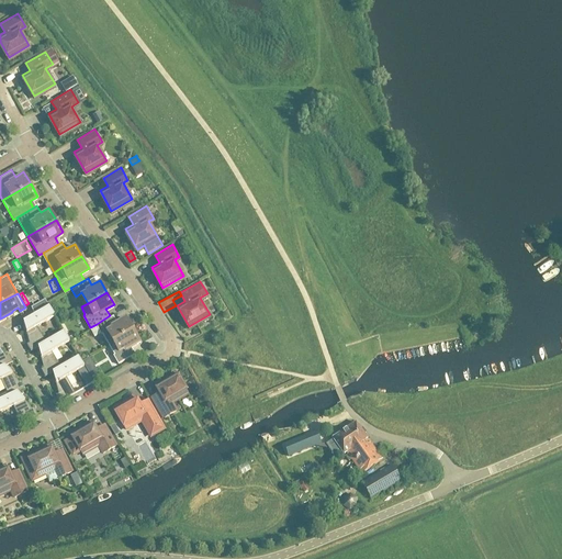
[(31,304),(35,312),(48,303),(45,297),(31,304)]
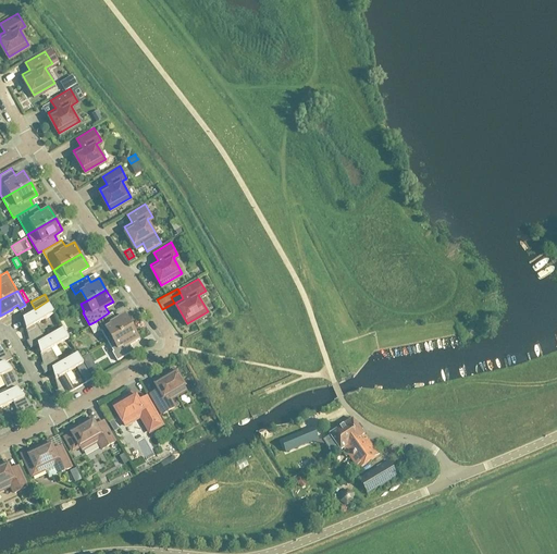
[(48,300),(35,309),(23,316),(28,337),(26,339),(31,345),(38,342),(46,336),(37,321),(54,310),(48,300)]
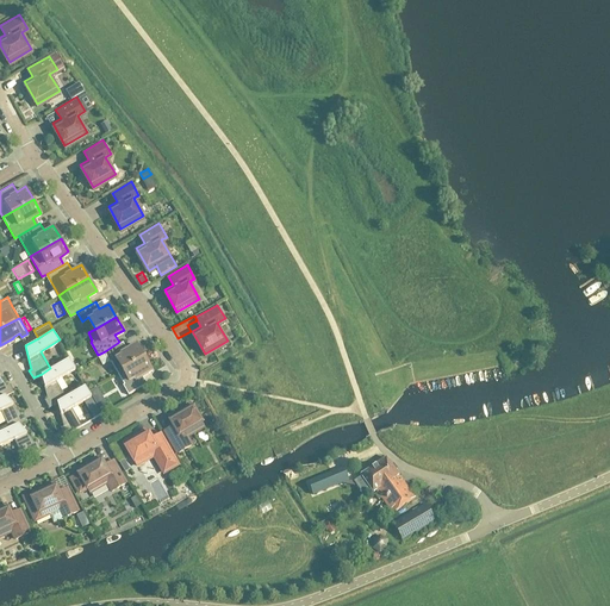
[(144,355),(136,342),(126,348),(123,339),(119,342),(105,351),(110,360),(111,360),(118,370),(144,355)]
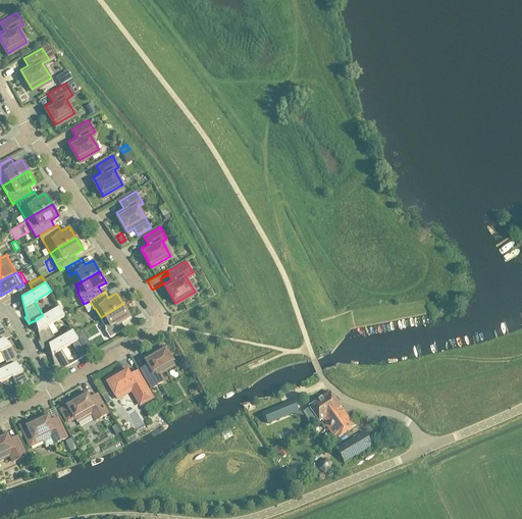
[(121,320),(129,316),(123,304),(101,317),(106,327),(105,327),(110,335),(125,326),(121,320)]
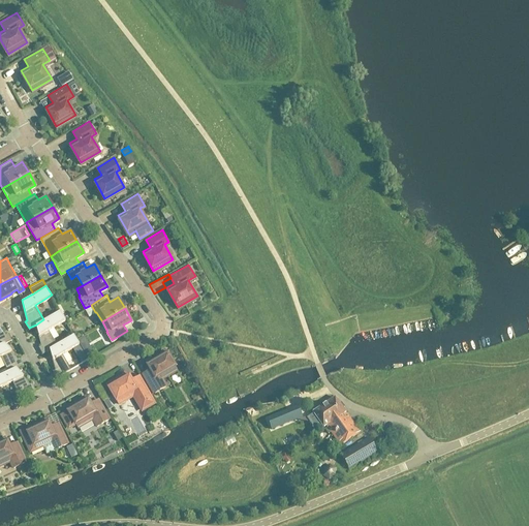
[(57,343),(49,329),(65,318),(60,309),(43,319),(36,325),(41,344),(39,345),(42,351),(50,348),(57,343)]
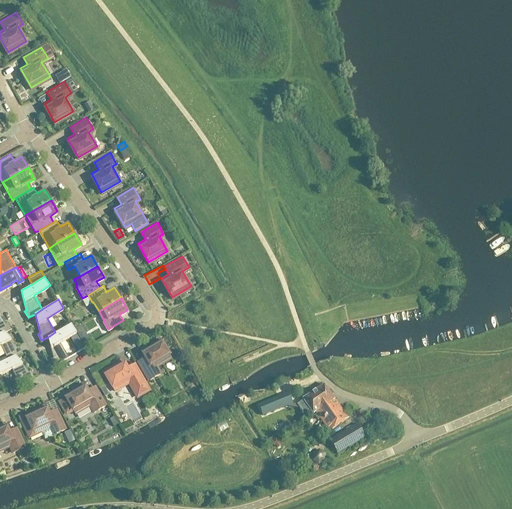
[(6,322),(0,314),(0,332),(4,330),(11,327),(8,321),(6,322)]
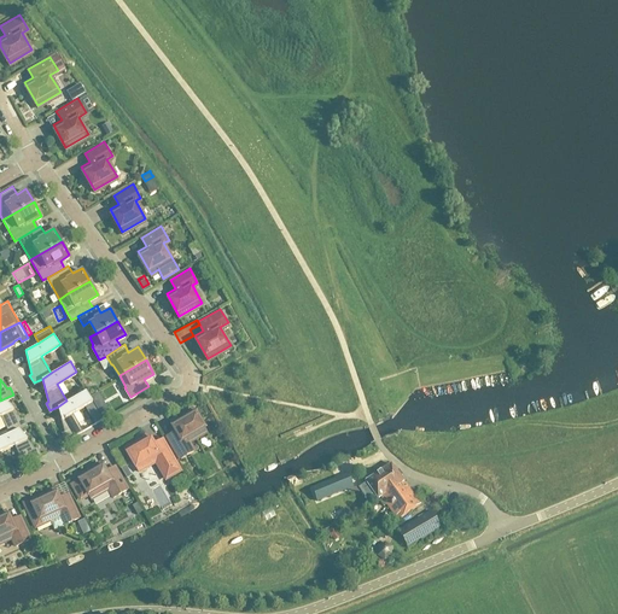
[(83,428),(73,411),(92,399),(86,389),(66,401),(58,407),(64,430),(62,431),(66,438),(83,428)]
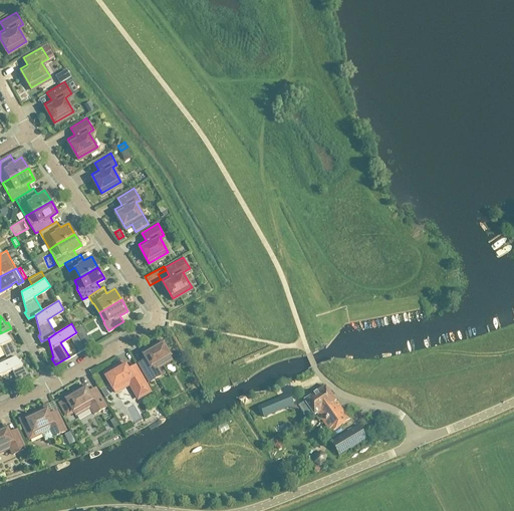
[(17,347),(4,331),(0,333),(0,344),(1,344),(7,359),(16,356),(23,352),(20,346),(17,347)]
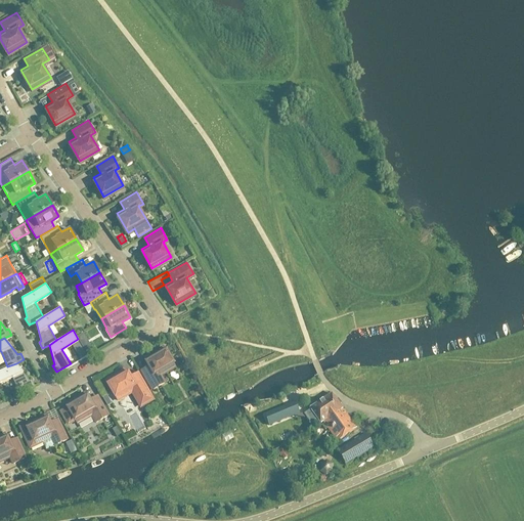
[(160,373),(175,364),(164,345),(144,356),(148,363),(141,367),(153,387),(164,380),(160,373)]
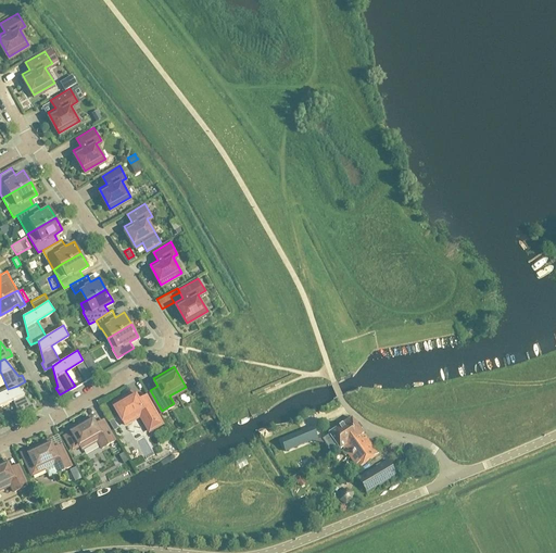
[(32,402),(17,386),(8,389),(0,392),(0,404),(13,399),(21,415),(37,407),(34,401),(32,402)]
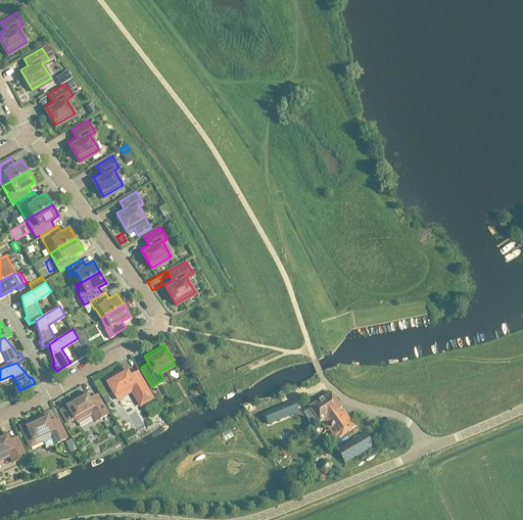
[(152,396),(137,370),(129,374),(125,367),(106,378),(116,396),(132,388),(141,404),(152,396)]
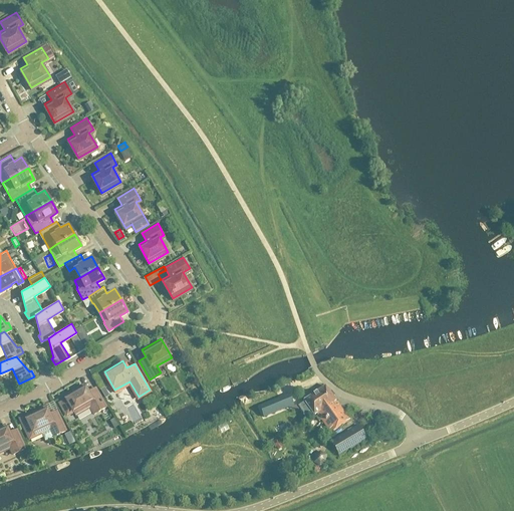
[(105,405),(94,387),(87,391),(83,384),(64,394),(66,398),(59,402),(66,414),(73,410),(75,413),(90,405),(94,412),(105,405)]
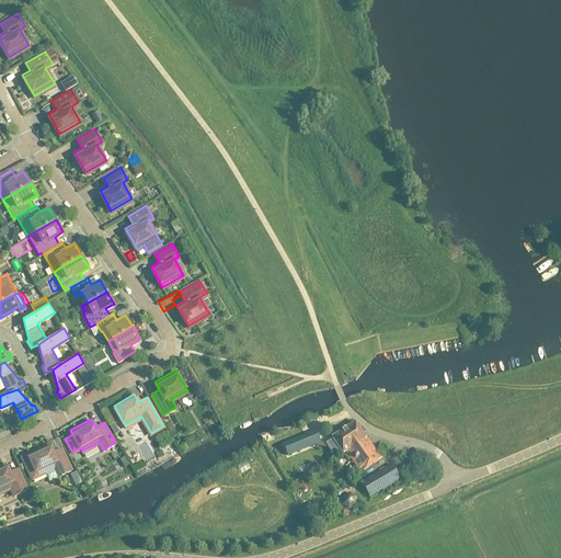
[(355,419),(339,430),(350,446),(367,435),(363,430),(365,429),(362,424),(359,425),(355,419)]
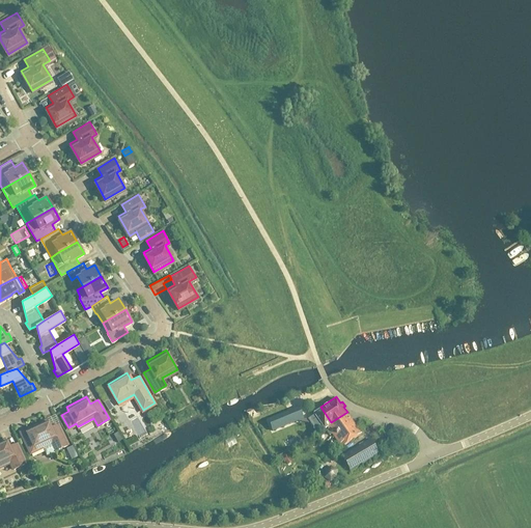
[(109,409),(112,407),(108,398),(104,400),(109,409)]
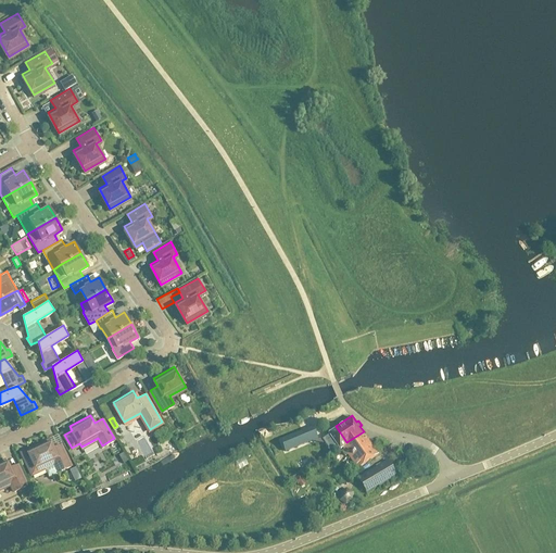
[(313,424),(280,437),(286,449),(311,438),(325,441),(329,447),(336,442),(340,447),(342,444),(346,442),(336,426),(328,431),(329,432),(323,437),(316,436),(317,436),(313,424)]
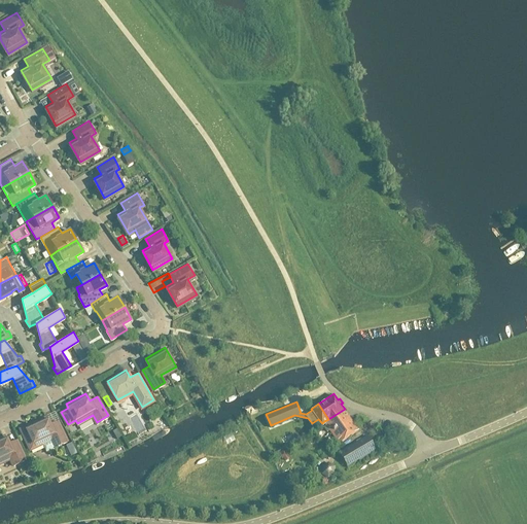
[(328,419),(324,421),(339,442),(358,427),(345,409),(328,419)]
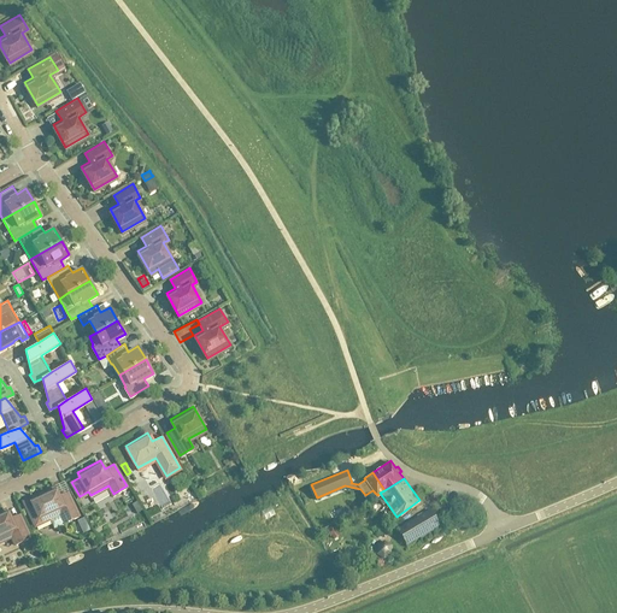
[(160,505),(170,497),(158,482),(148,489),(160,505)]
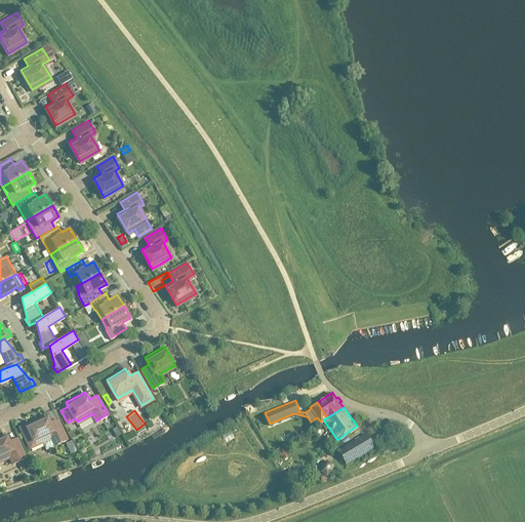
[(67,438),(57,417),(49,422),(46,413),(21,426),(30,445),(42,440),(46,447),(67,438)]
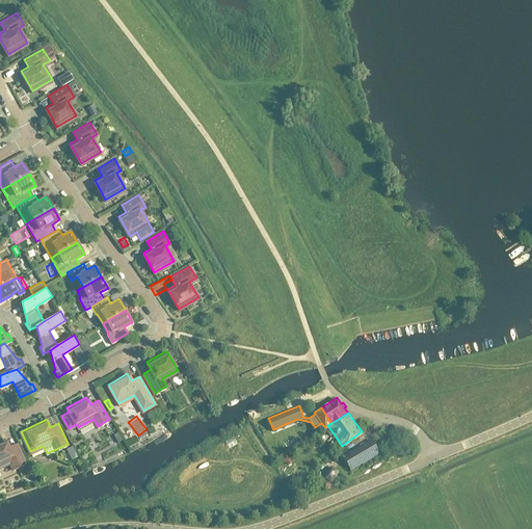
[(264,435),(270,429),(263,423),(258,428),(264,435)]
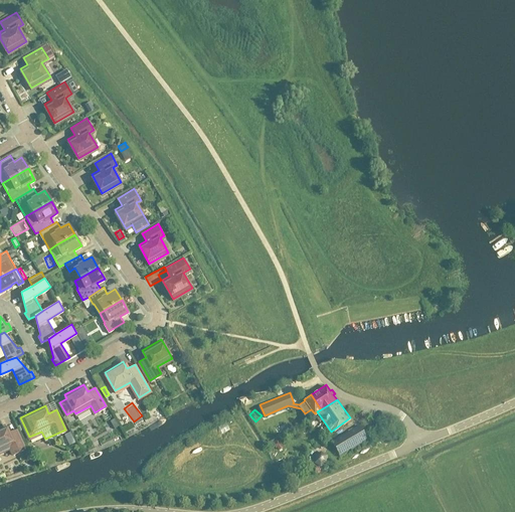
[(340,454),(367,438),(359,423),(332,440),(340,454)]
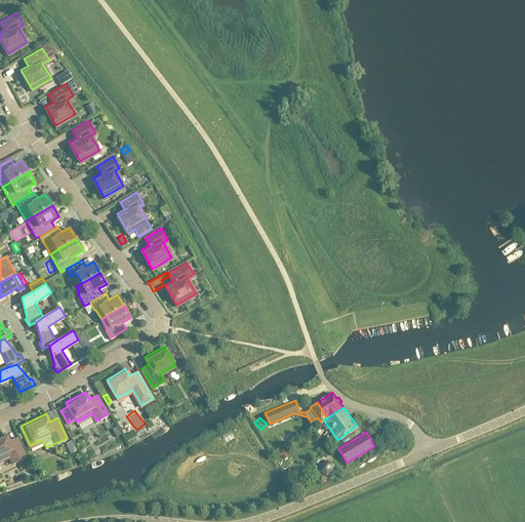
[(26,456),(16,437),(8,440),(5,433),(0,435),(0,459),(10,455),(13,462),(26,456)]
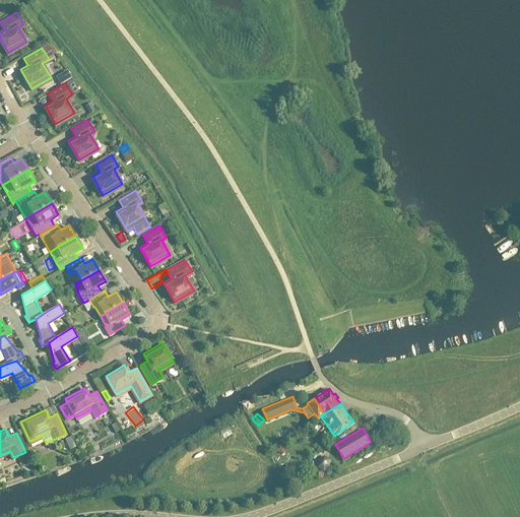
[(302,432),(293,436),(296,441),(304,438),(302,432)]
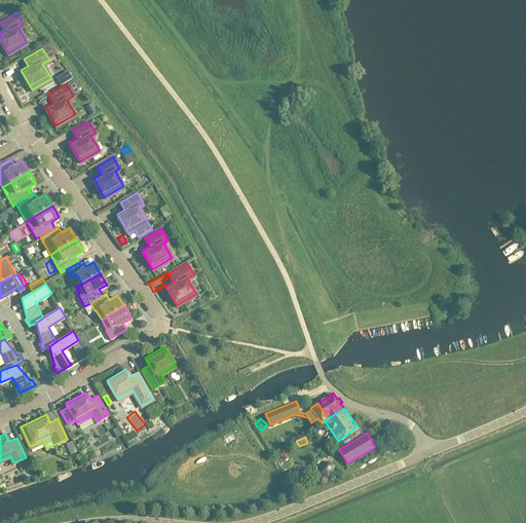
[(287,453),(287,448),(283,446),(279,448),(279,453),(284,455),(285,456),(288,455),(287,453)]
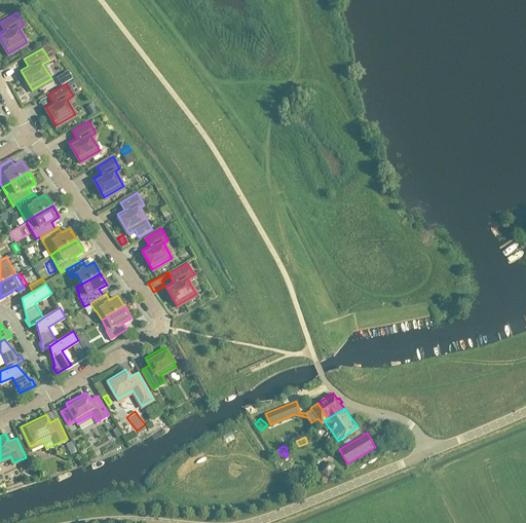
[(334,462),(328,459),(321,463),(321,471),(328,475),(334,471),(334,462)]
